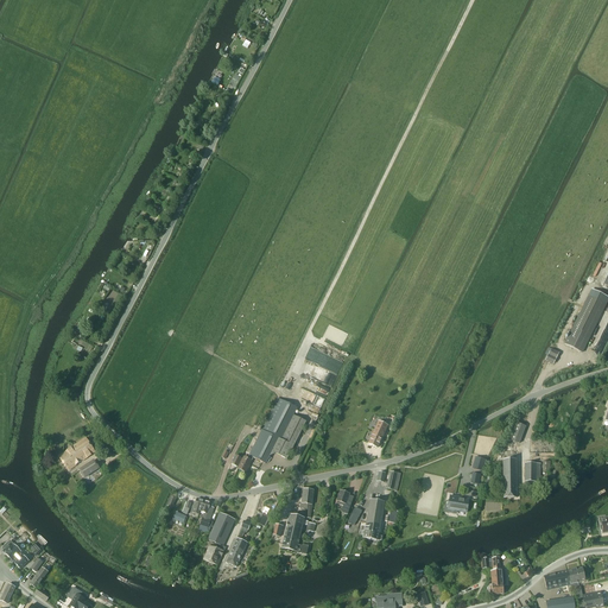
[(565,344),(581,353),(607,298),(607,297),(593,290),(565,344)]
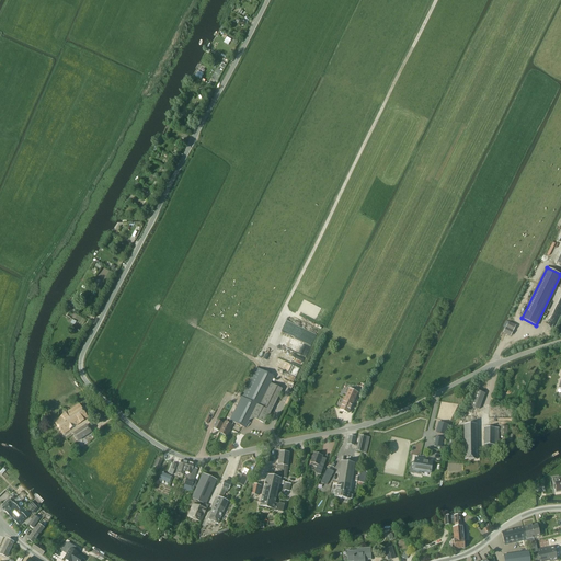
[(511,335),(515,327),(508,323),(503,332),(511,335)]
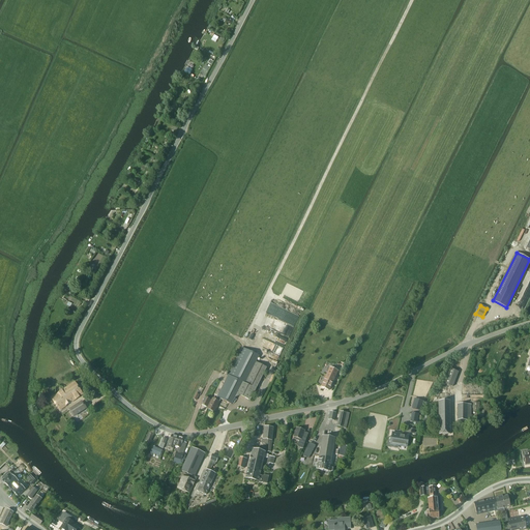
[(216,398),(221,400),(231,405),(234,399),(240,395),(249,401),(266,369),(256,362),(259,356),(242,348),(216,398)]
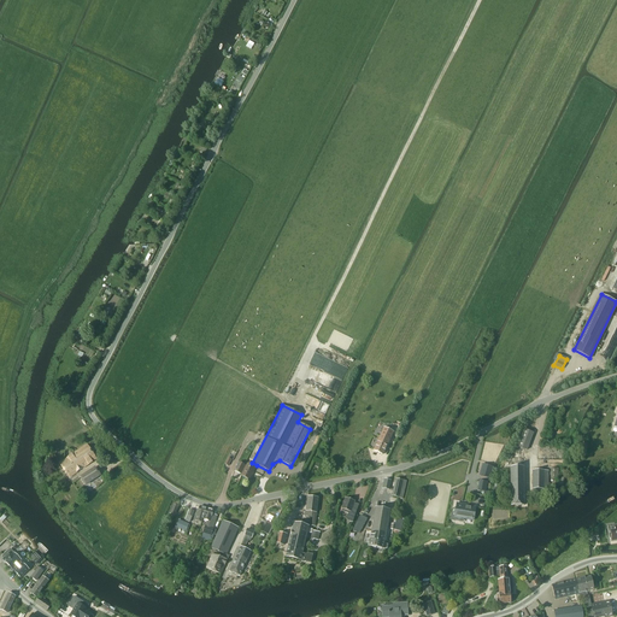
[(322,422),(324,416),(313,411),(311,416),(322,422)]
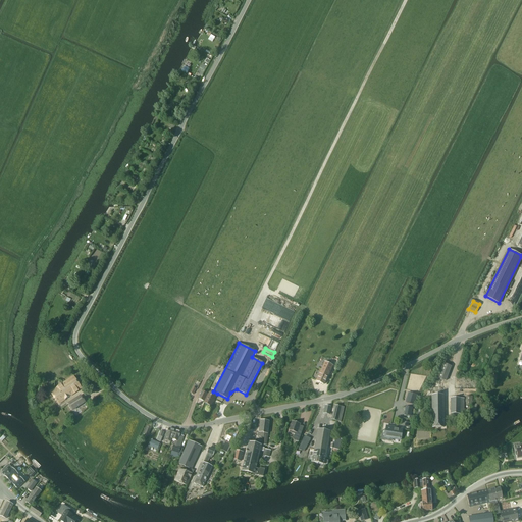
[(316,381),(323,384),(332,366),(325,362),(316,381)]
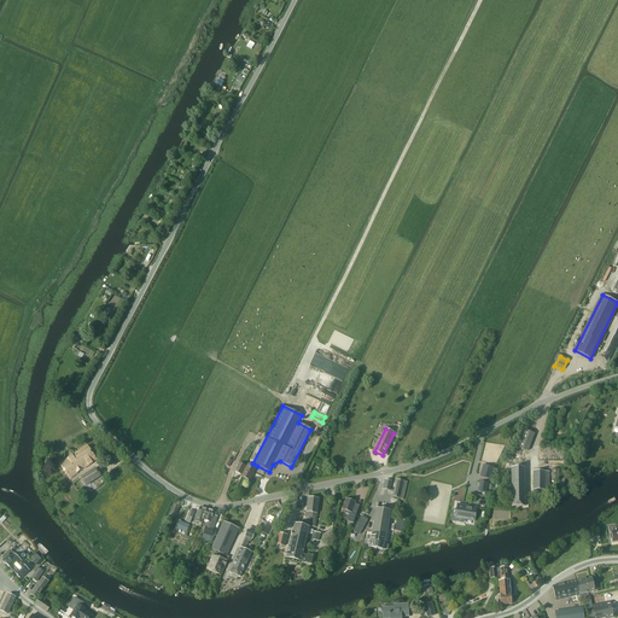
[(535,433),(525,431),(519,448),(528,452),(535,433)]
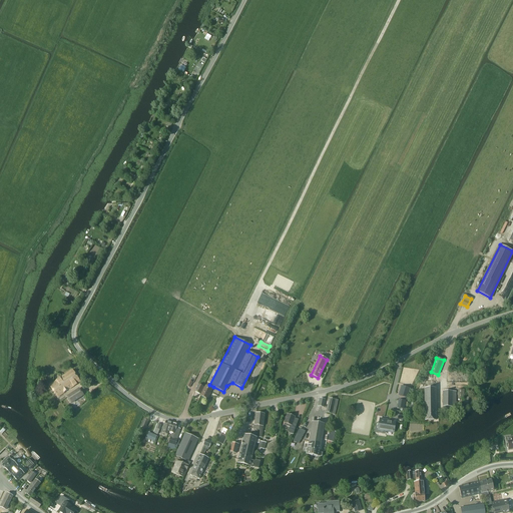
[(57,398),(80,382),(72,370),(49,386),(57,398)]
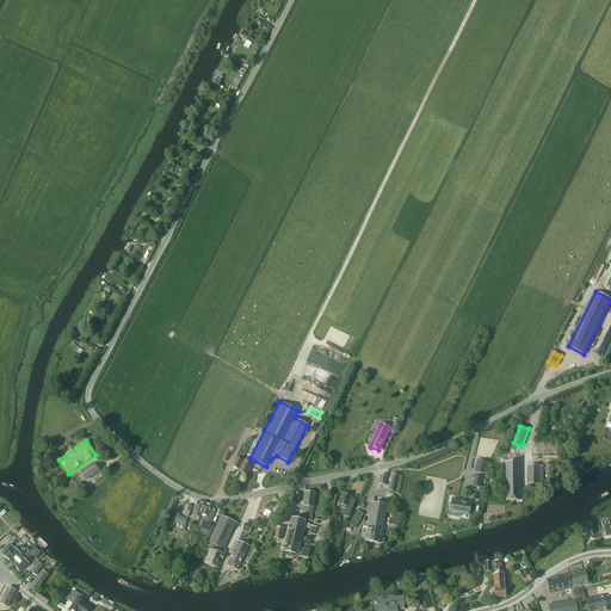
[(236,458),(232,467),(240,470),(239,471),(247,475),(254,461),(250,458),(248,462),(245,460),(242,466),(241,466),(242,462),(236,458)]
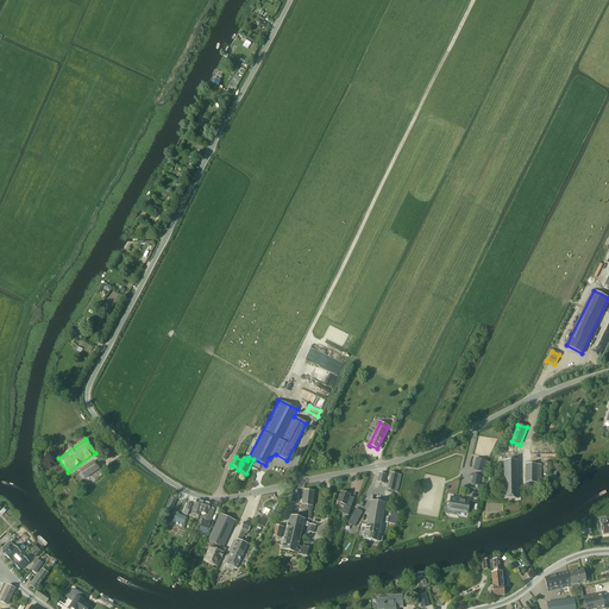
[(483,472),(487,462),(477,459),(475,470),(483,472)]
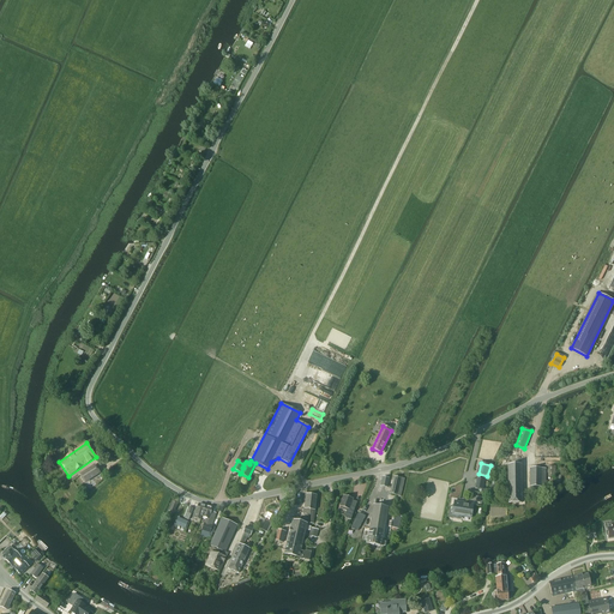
[(509,504),(522,504),(522,465),(507,465),(509,504)]
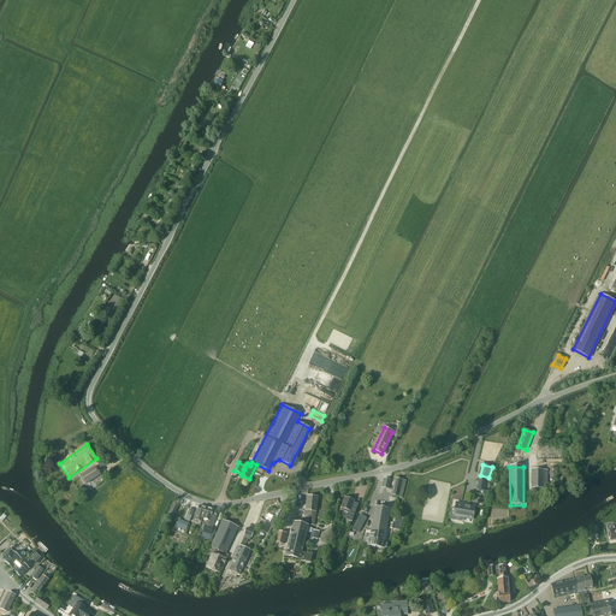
[(86,484),(100,475),(95,468),(81,477),(86,484)]
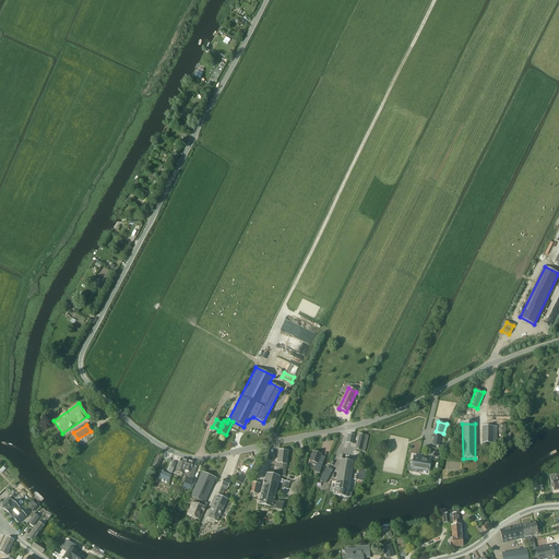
[(498,440),(498,438),(497,438),(497,427),(483,427),(482,443),(496,443),(496,440),(498,440)]
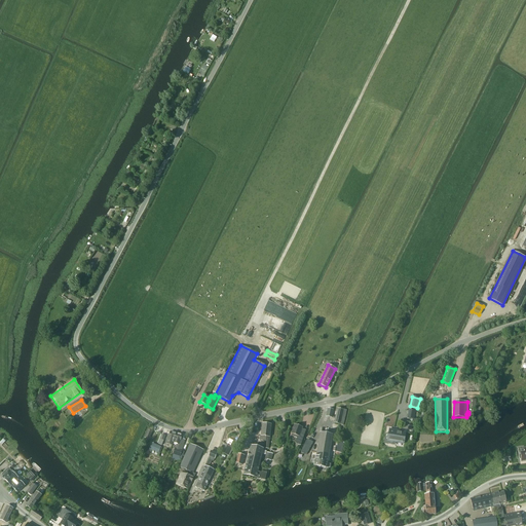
[(343,425),(346,411),(337,409),(334,423),(343,425)]
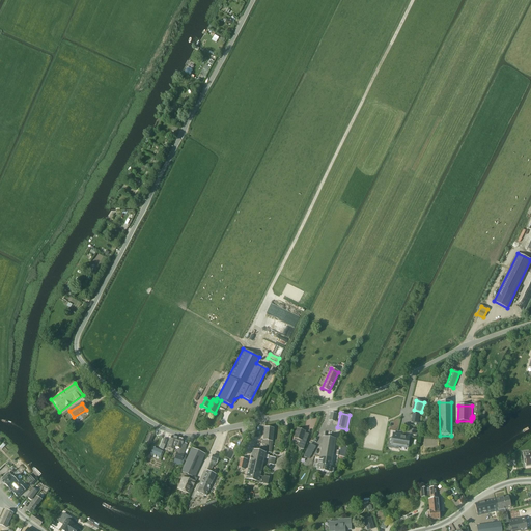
[(261,444),(268,444),(269,441),(273,441),(274,428),(264,427),(262,440),(261,444)]
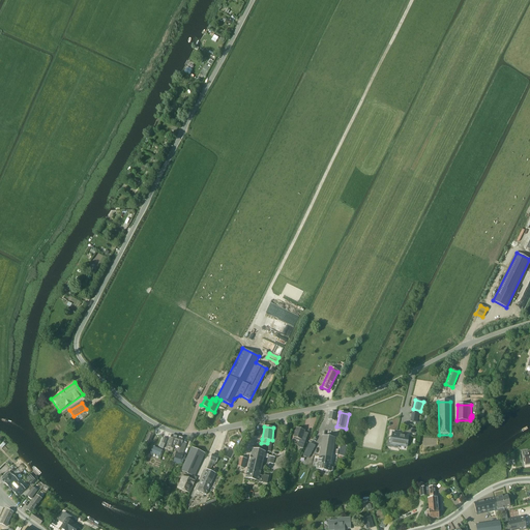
[(297,428),(293,437),(294,437),(293,439),(299,441),(297,445),(298,447),(302,449),(308,434),(304,432),(304,431),(297,428)]
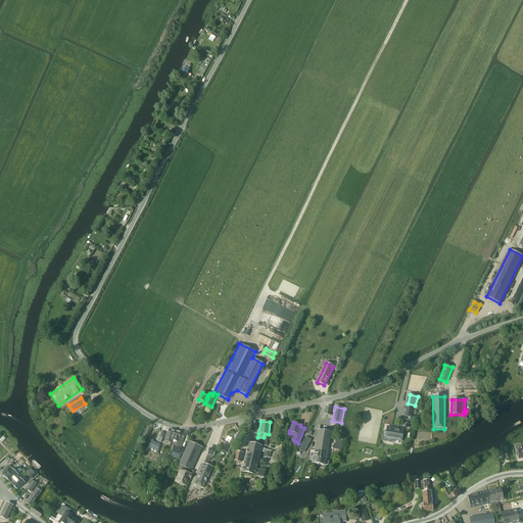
[(401,439),(402,431),(395,430),(395,429),(395,428),(387,427),(385,438),(391,439),(391,438),(401,439)]
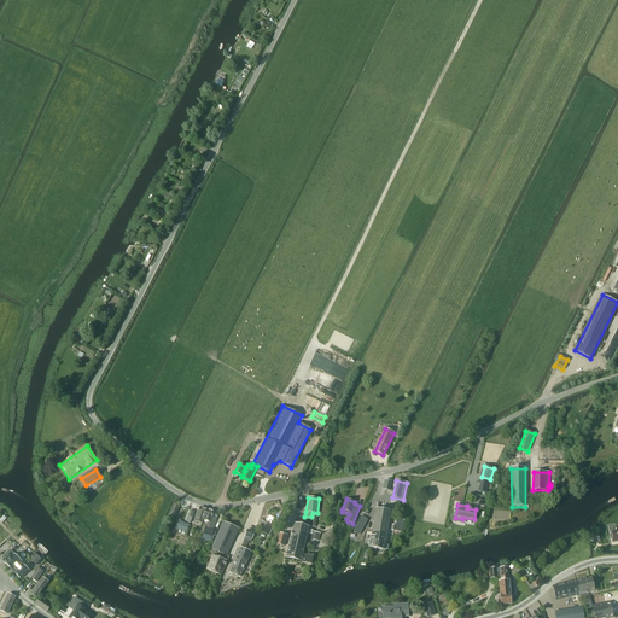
[(207,512),(207,509),(200,507),(197,516),(196,516),(194,520),(202,523),(203,519),(204,517),(205,517),(207,512)]
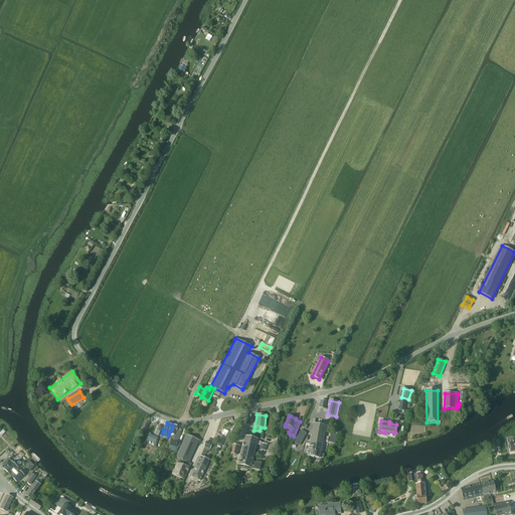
[(309,451),(321,453),(326,425),(313,423),(309,451)]
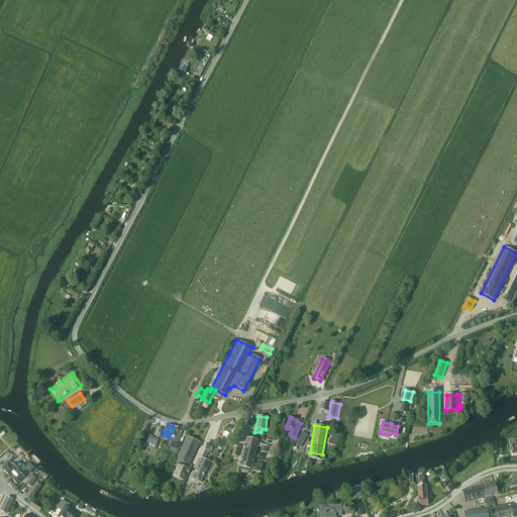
[(173,426),(173,428),(172,432),(173,432),(172,435),(174,436),(171,446),(177,448),(179,442),(178,442),(180,438),(176,436),(179,428),(173,426)]
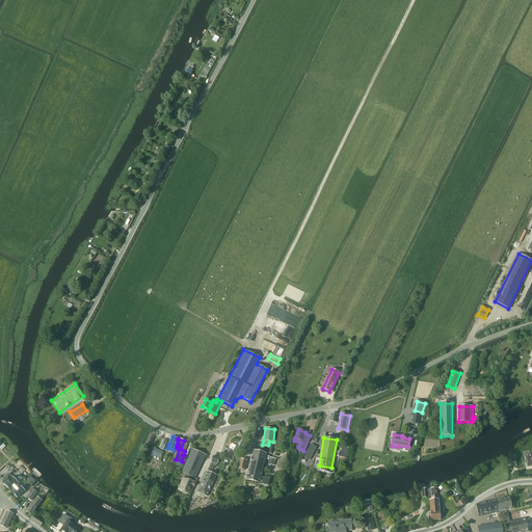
[(310,460),(317,448),(311,445),(304,458),(310,460)]
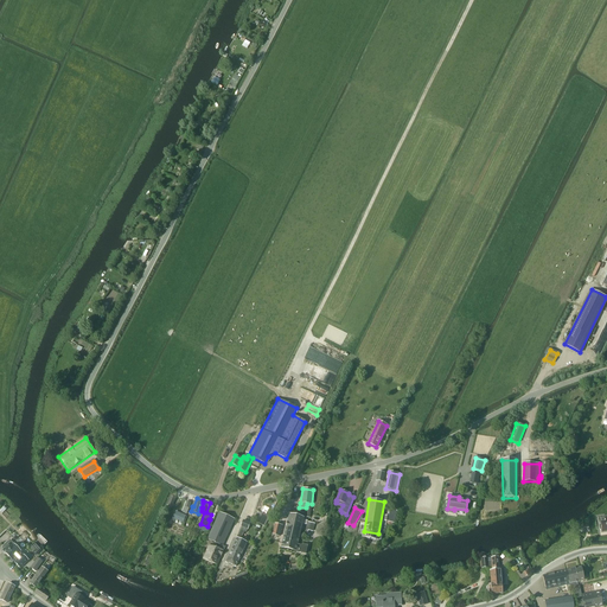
[(173,518),(183,523),(185,518),(180,517),(181,515),(176,512),(173,518)]
